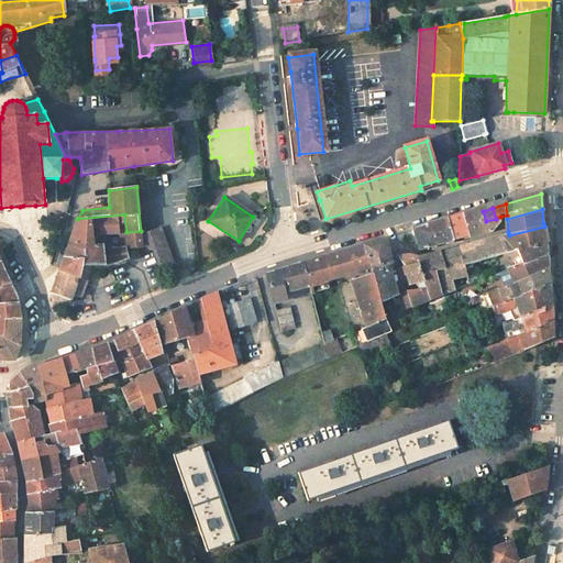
[(483,211),(462,217),(465,227),(486,221),(483,211)]
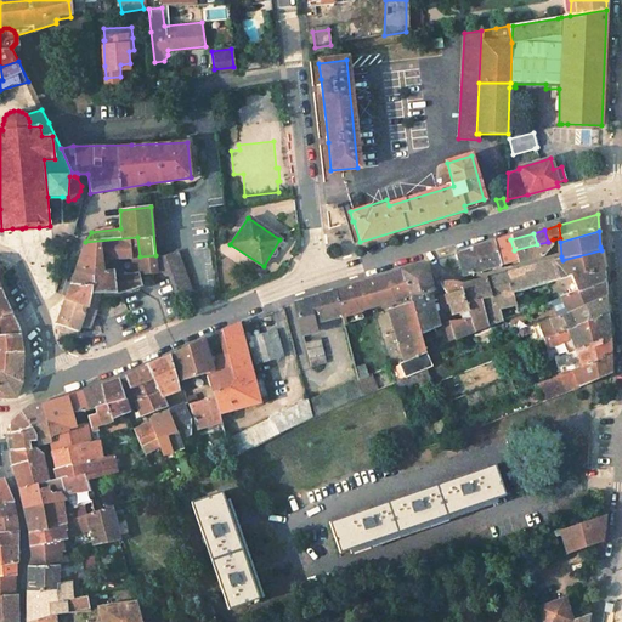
[(80,254),(75,267),(94,267),(92,265),(109,265),(108,260),(126,258),(137,256),(140,256),(137,237),(85,242),(80,254)]
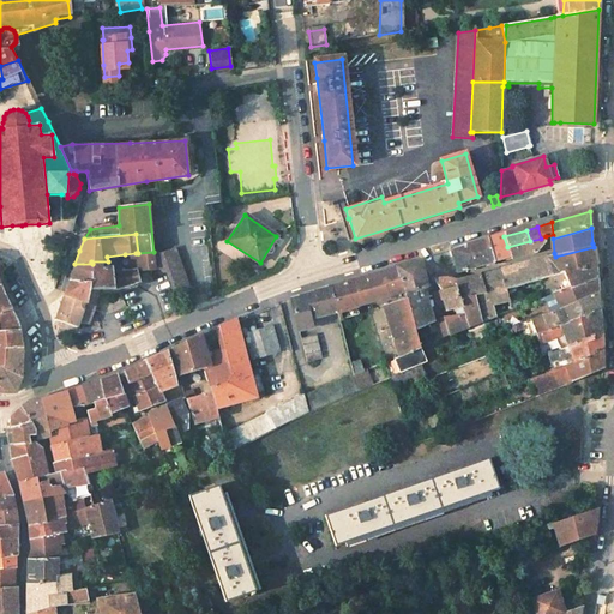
[(487,241),(493,263),(510,258),(507,247),(504,236),(487,241)]
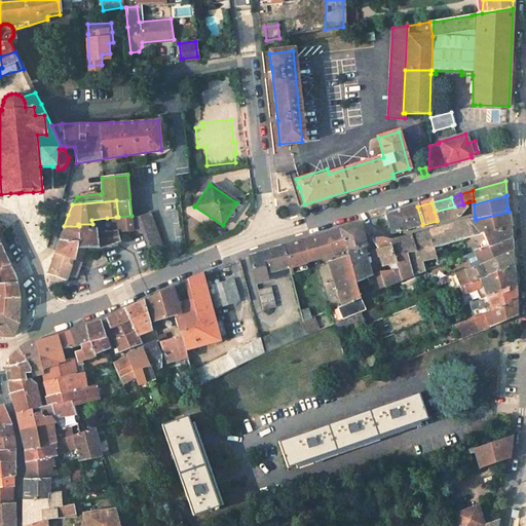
[(437,221),(437,223),(455,218),(468,208),(467,202),(463,204),(454,207),(435,212),(437,221)]
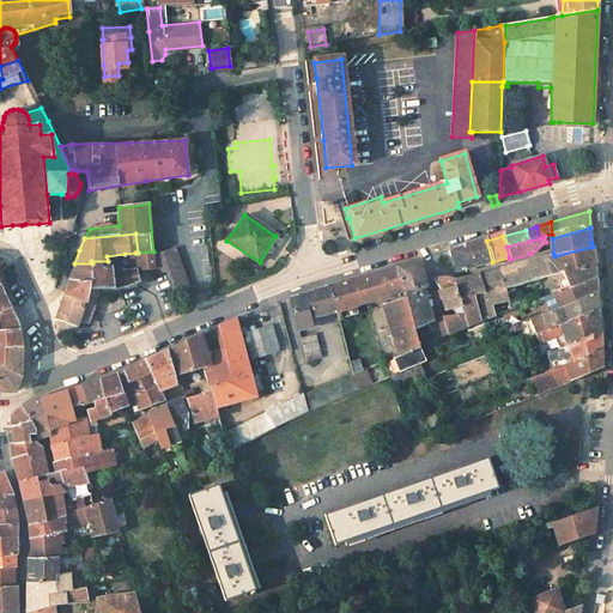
[(450,252),(457,272),(485,265),(486,266),(493,263),(492,262),(486,241),(450,252)]
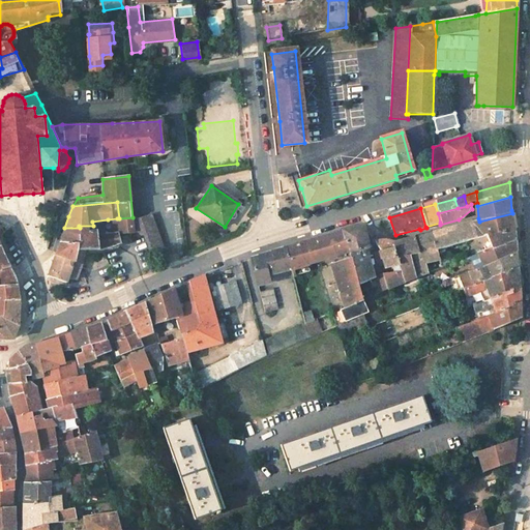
[(472,223),(479,241),(513,230),(512,213),(479,222),(472,223)]
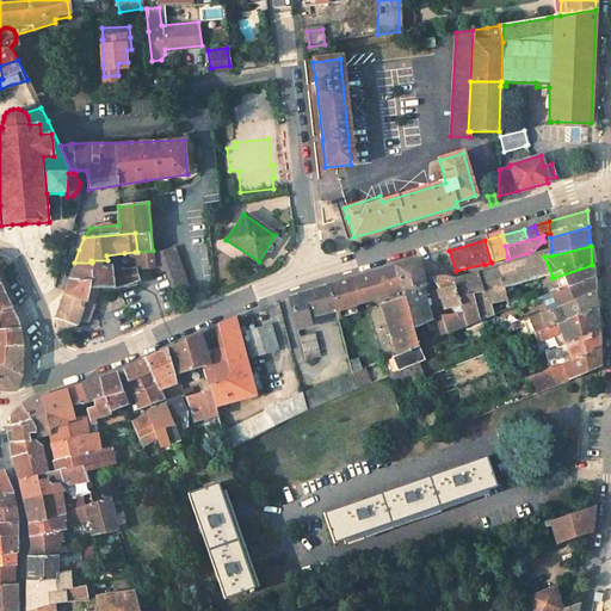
[(166,271),(176,297),(190,292),(174,248),(160,254),(166,271)]
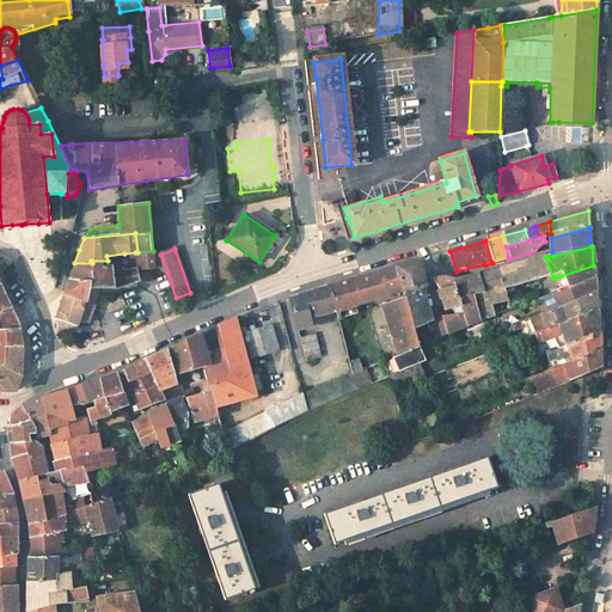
[(139,261),(140,269),(154,268),(153,254),(153,251),(138,252),(139,261)]
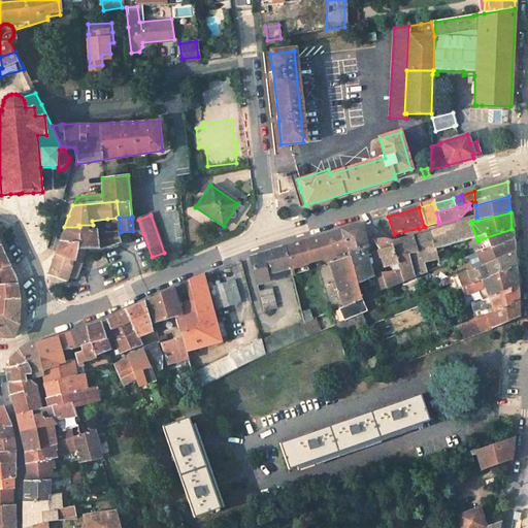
[(133,231),(134,238),(143,234),(138,220),(132,219),(133,231)]
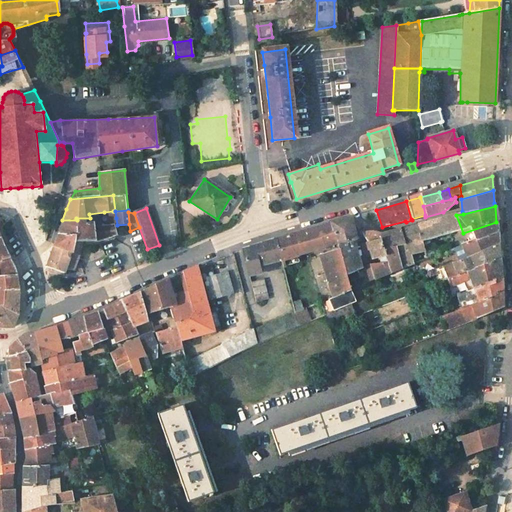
[(416,226),(426,258),(433,255),(429,244),(463,233),(456,215),(416,226)]
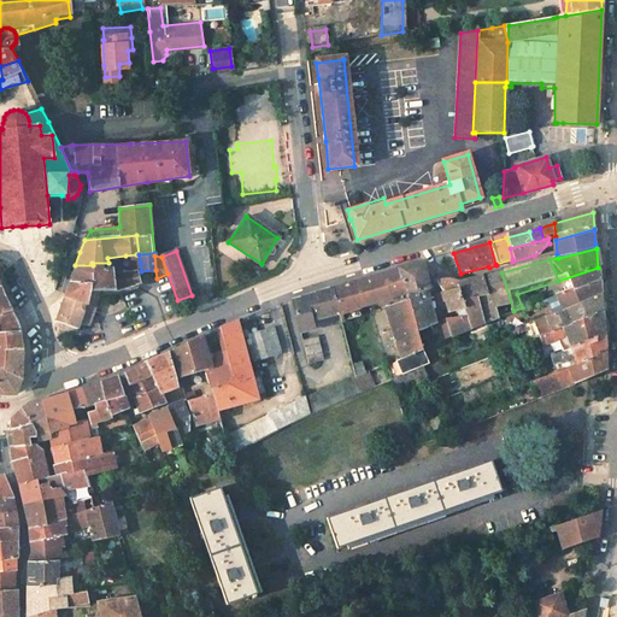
[(412,277),(428,329),(435,325),(434,323),(427,297),(425,292),(429,291),(421,263),(409,266),(412,277)]
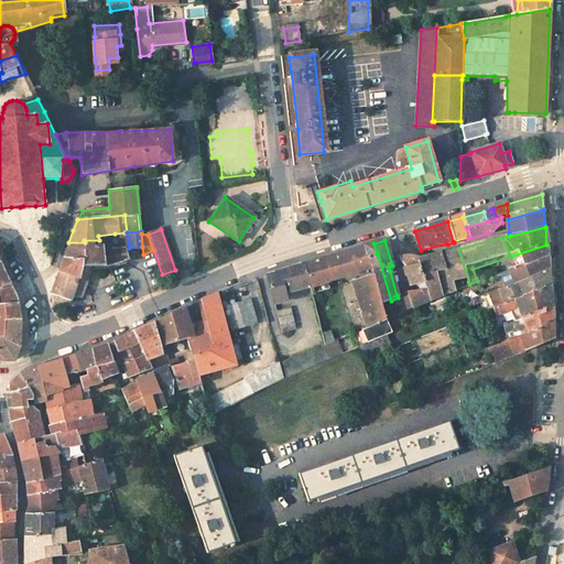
[(66,250),(63,259),(84,267),(91,267),(106,267),(109,267),(128,260),(125,249),(101,251),(100,246),(85,245),(85,242),(68,242),(66,250)]
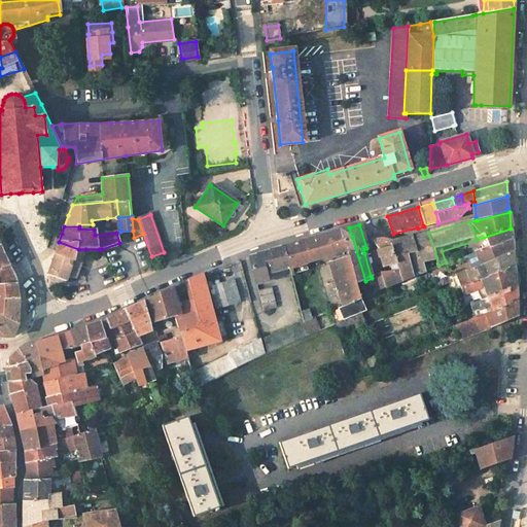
[(339,230),(343,240),(352,237),(349,227),(339,230)]
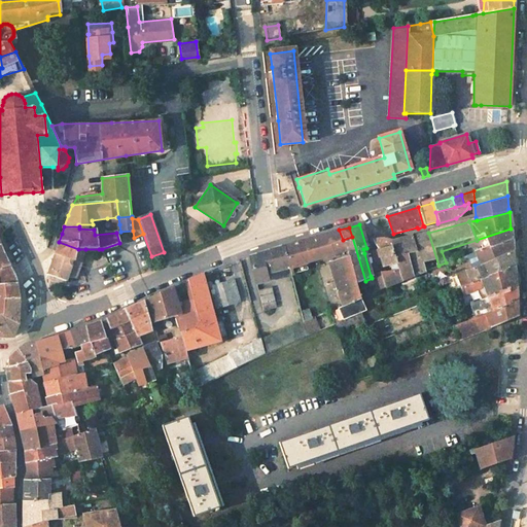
[(481,250),(512,240),(511,229),(477,240),(481,250)]
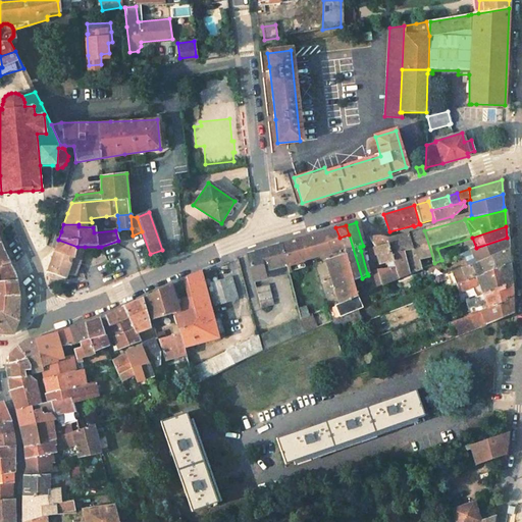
[(280,244),(288,265),(336,250),(337,254),(334,255),(334,257),(345,255),(340,238),(335,227),(280,244)]
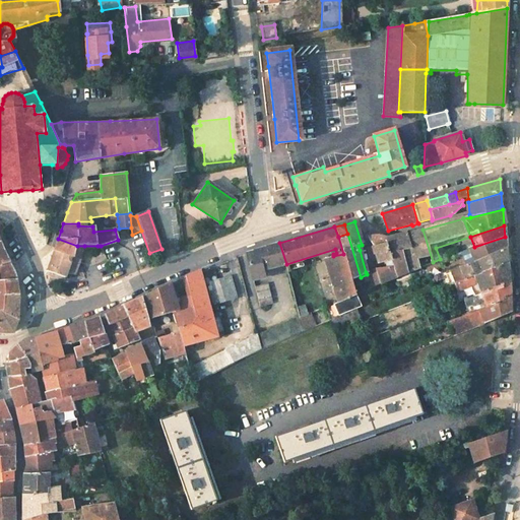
[(413,252),(419,267),(433,262),(423,230),(414,232),(407,234),(413,252)]
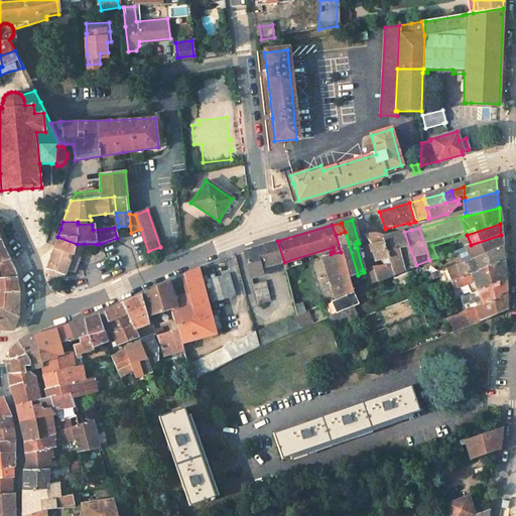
[(341,252),(350,279),(358,275),(345,232),(336,235),(341,252)]
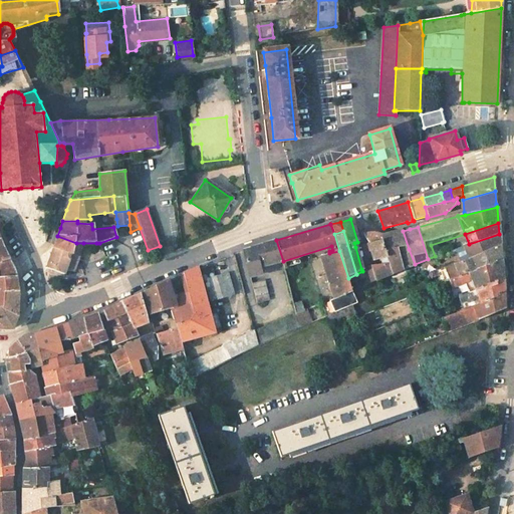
[(381,241),(387,256),(399,252),(409,249),(403,231),(382,236),(373,233),(368,233),(363,234),(368,244),(381,241)]
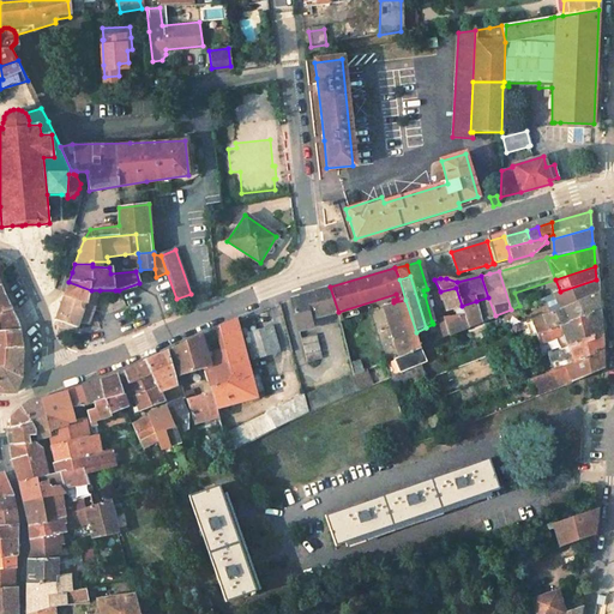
[(552,294),(558,308),(597,294),(596,280),(560,292),(552,294)]
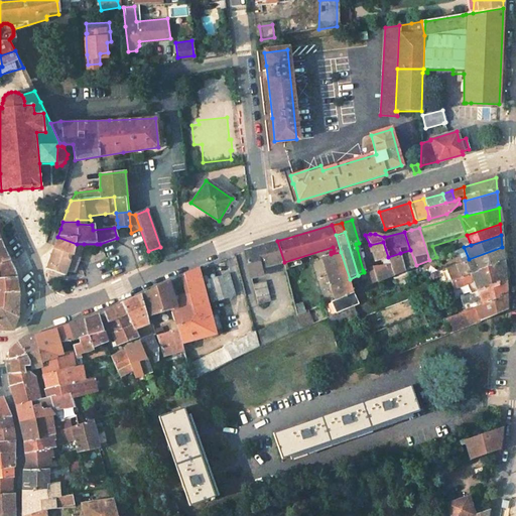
[(47,263),(45,268),(66,275),(68,273),(75,272),(81,257),(84,244),(77,244),(57,237),(47,263)]
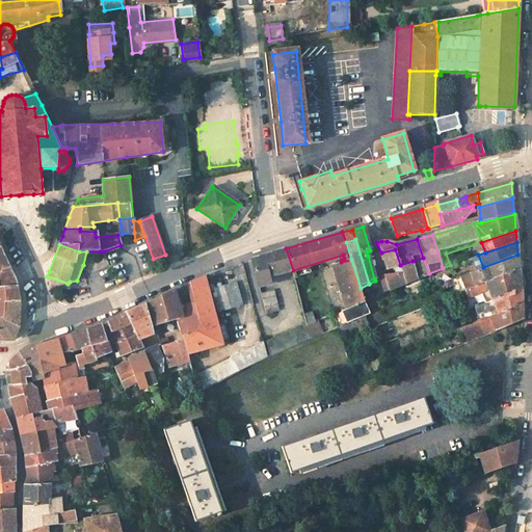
[(253,260),(261,289),(272,286),(269,278),(293,270),(286,248),(253,260)]
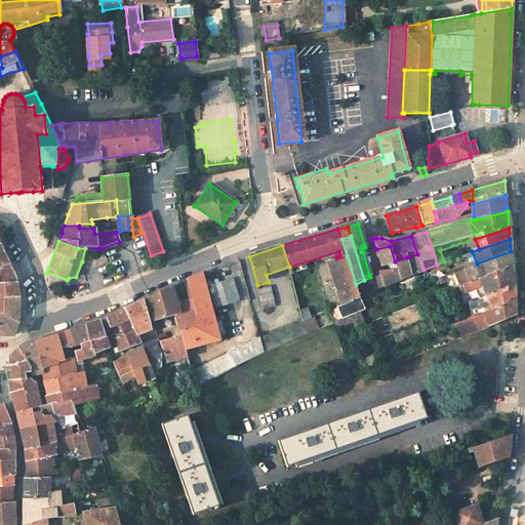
[(377,254),(380,266),(395,261),(390,246),(376,249),(377,254)]
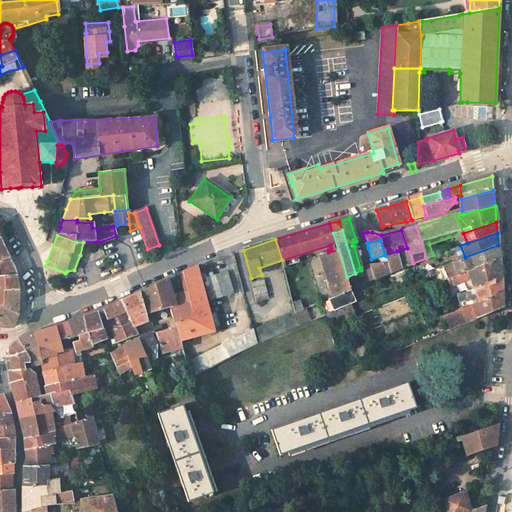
[(443,274),(444,280),(447,279),(462,272),(468,270),(499,259),(498,245),(465,257),(457,260),(451,262),(455,270),(443,274)]
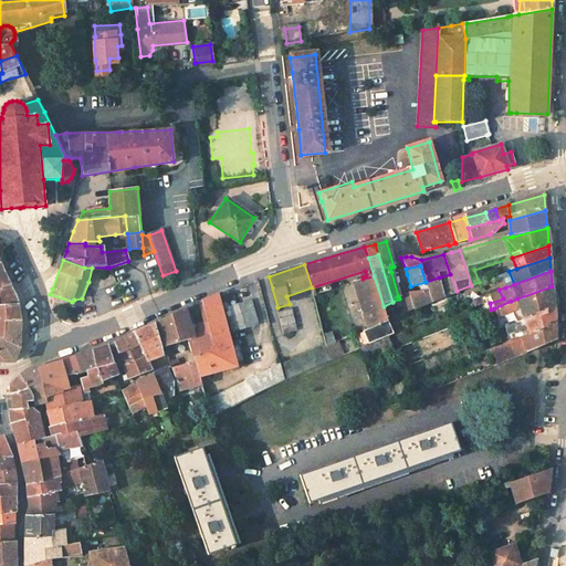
[(500,274),(505,287),(514,284),(509,271),(500,274)]
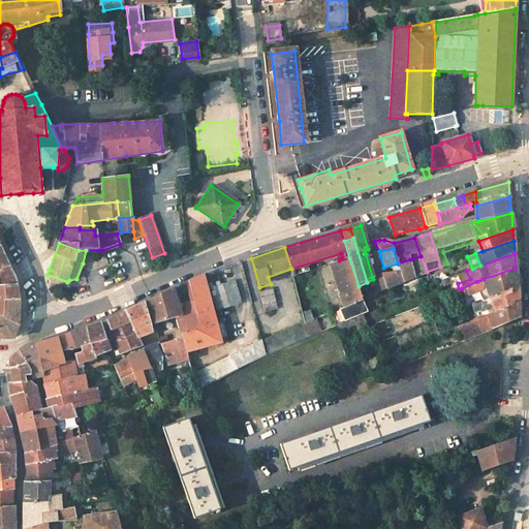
[(339,310),(344,323),(363,313),(362,299),(359,286),(349,258),(339,260),(329,263),(343,307),(339,310)]
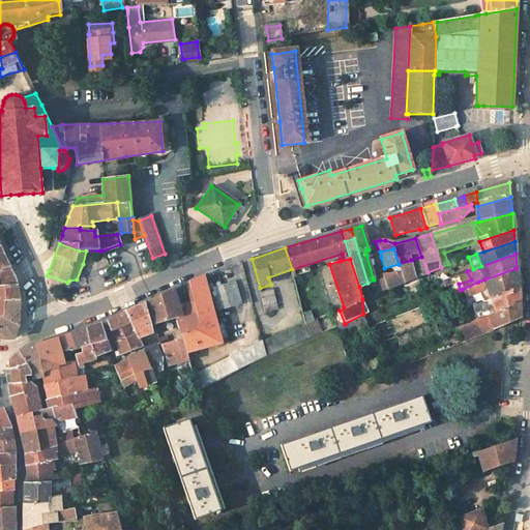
[(0,261),(0,268),(8,266),(5,260),(0,261)]
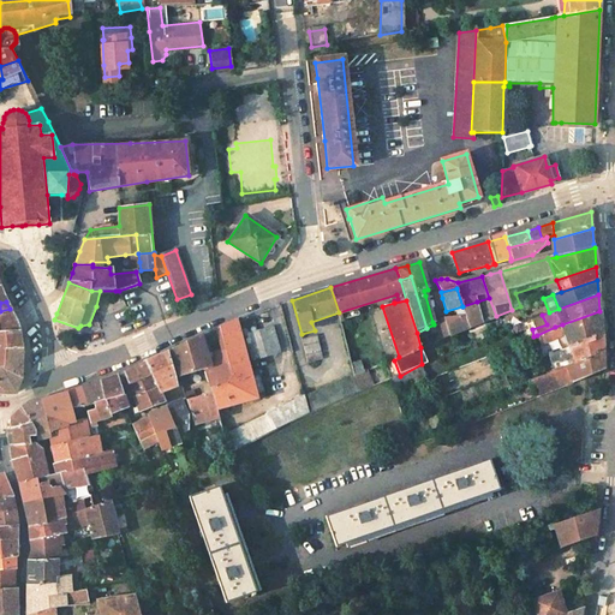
[(477,302),(463,306),(465,315),(457,316),(443,318),(449,335),(484,321),(477,302)]
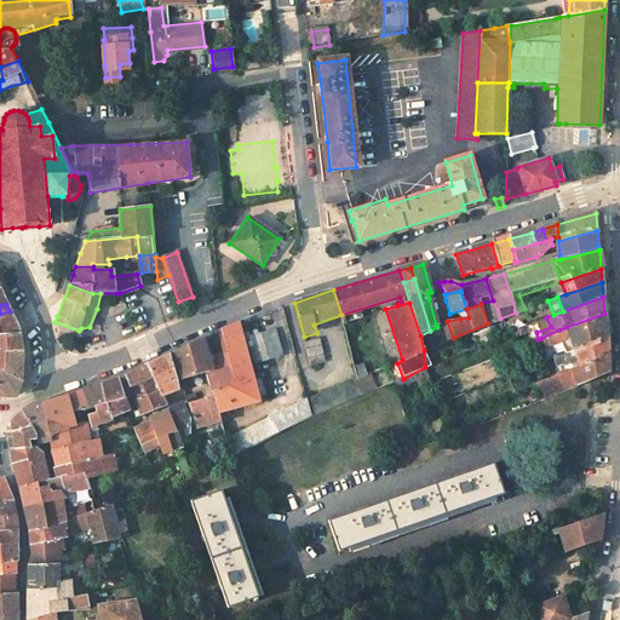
[(0,327),(16,323),(12,317),(10,311),(0,314),(0,327)]
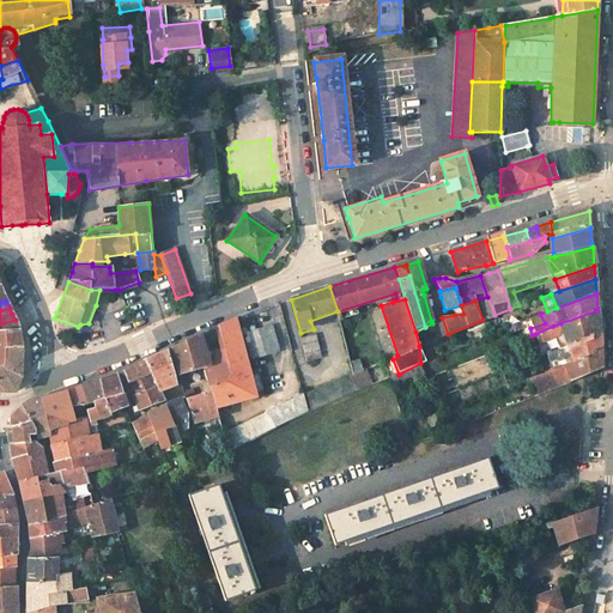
[(563,334),(565,347),(599,334),(598,310),(560,323),(553,326),(535,334),(539,343),(563,334)]
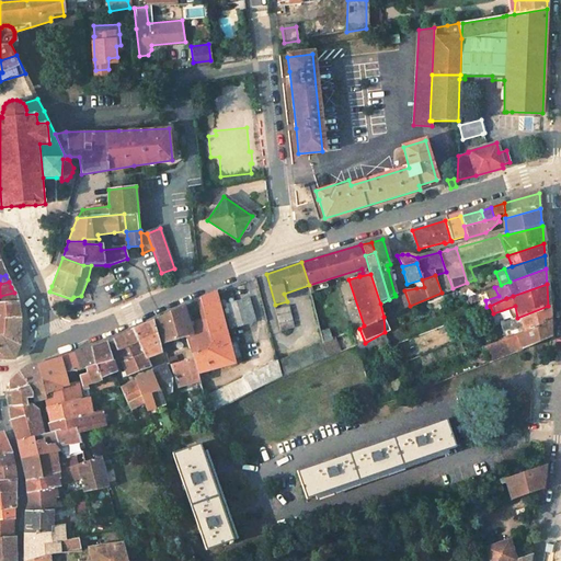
[(396,296),(401,310),(410,306),(404,290),(395,294),(396,296)]
